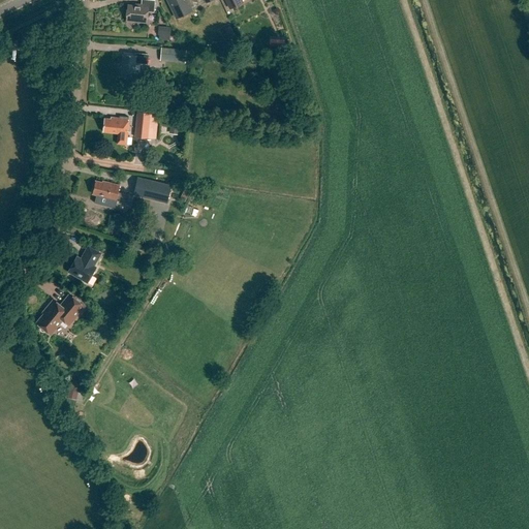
[(128,5),(126,19),(147,21),(148,12),(154,12),(155,1),(147,0),(142,0),(141,6),(128,5)]
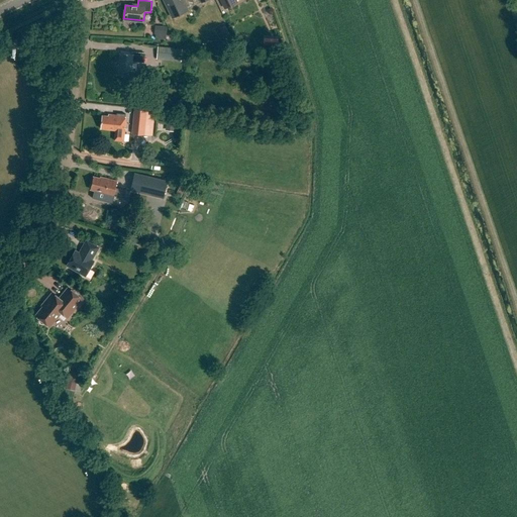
[(188,10),(187,8),(201,1),(202,2),(206,0),(163,0),(173,18),(188,10)]
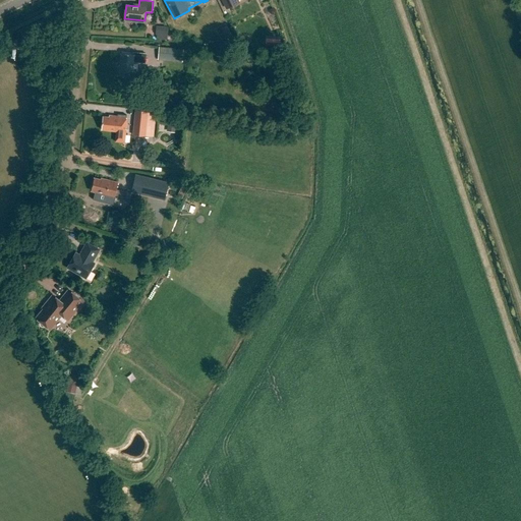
[(222,0),(227,8),(239,3),(237,0),(222,0)]
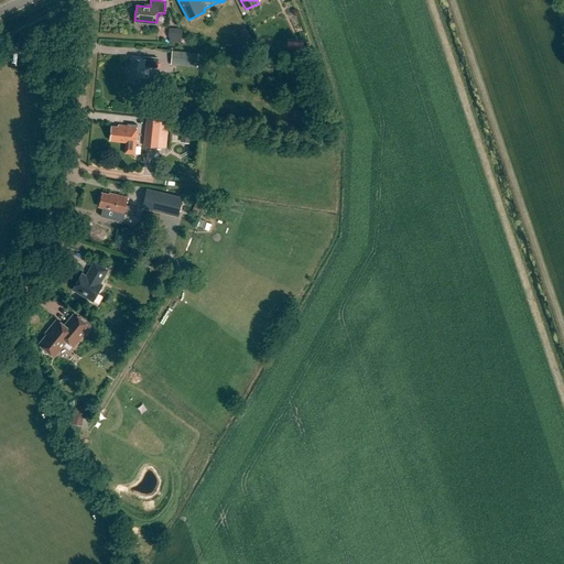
[(145,32),(147,23),(136,22),(134,30),(145,32)]
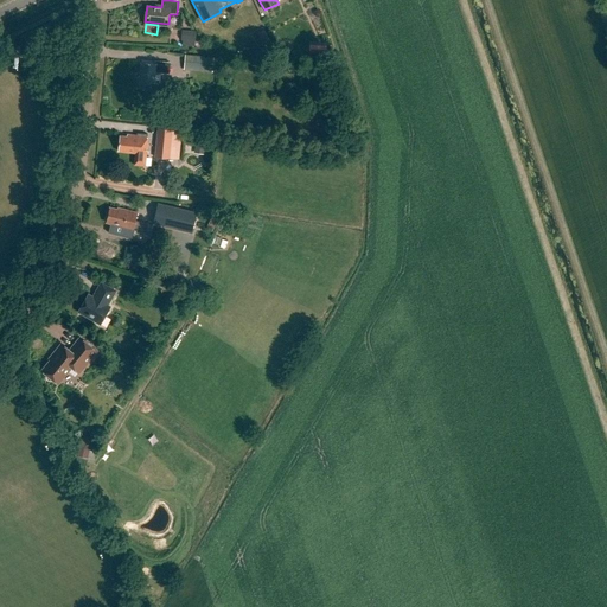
[(263,30),(251,36),(259,50),(270,44),(263,30)]
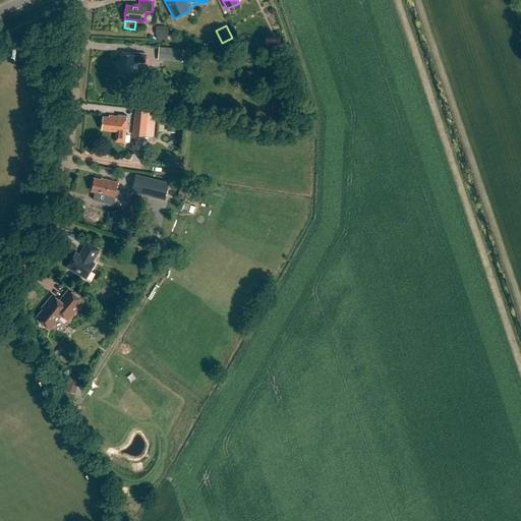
[(158,26),(157,40),(169,40),(170,26),(158,26)]
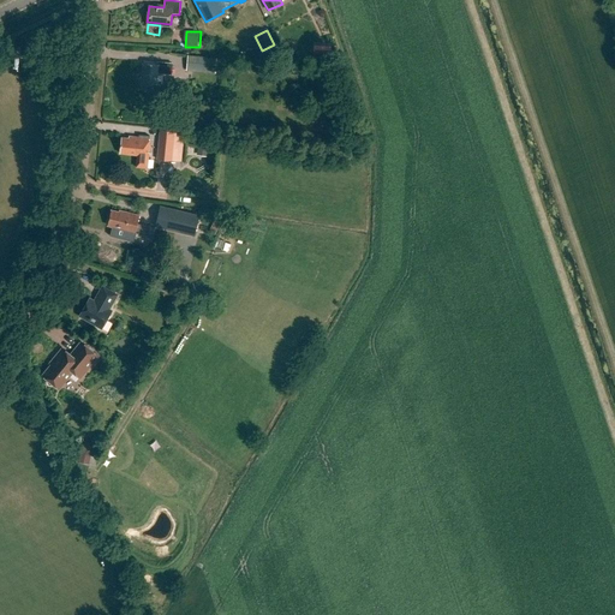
[(186,71),(215,73),(216,59),(187,55),(186,71)]
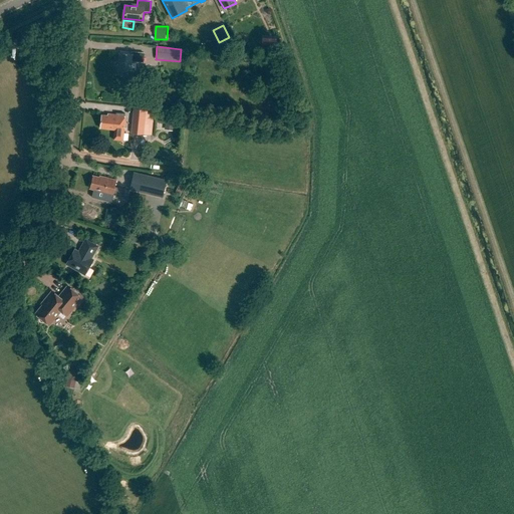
[(118,53),(116,75),(131,76),(132,62),(143,63),(144,53),(131,51),(131,54),(118,53)]
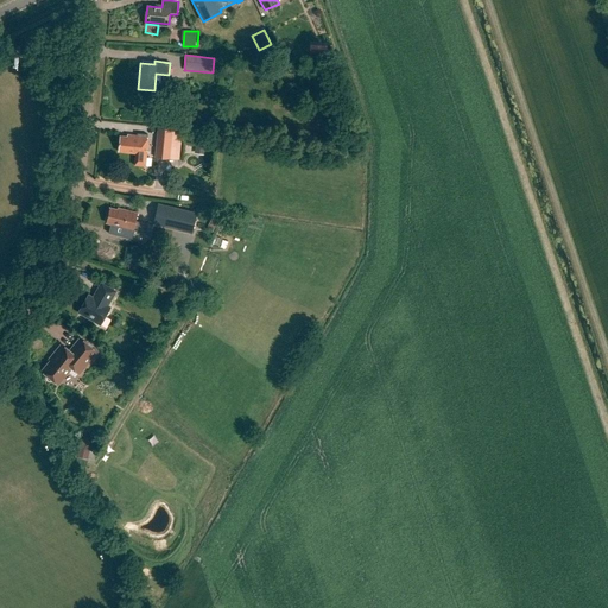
[(158,128),(156,158),(179,160),(183,132),(158,128)]
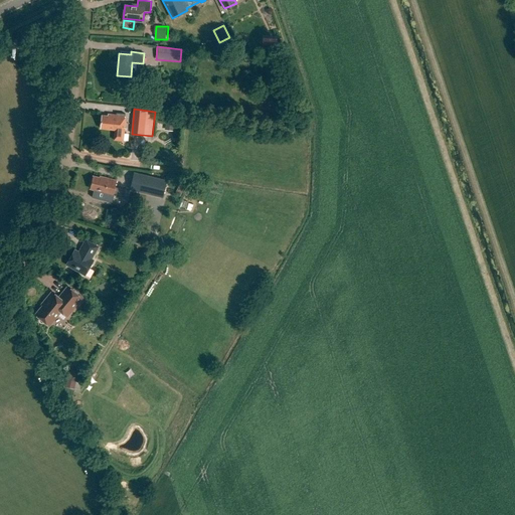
[(124,127),(123,127),(125,114),(116,113),(116,115),(107,114),(107,116),(101,115),(100,128),(114,130),(113,140),(123,141),(124,127)]
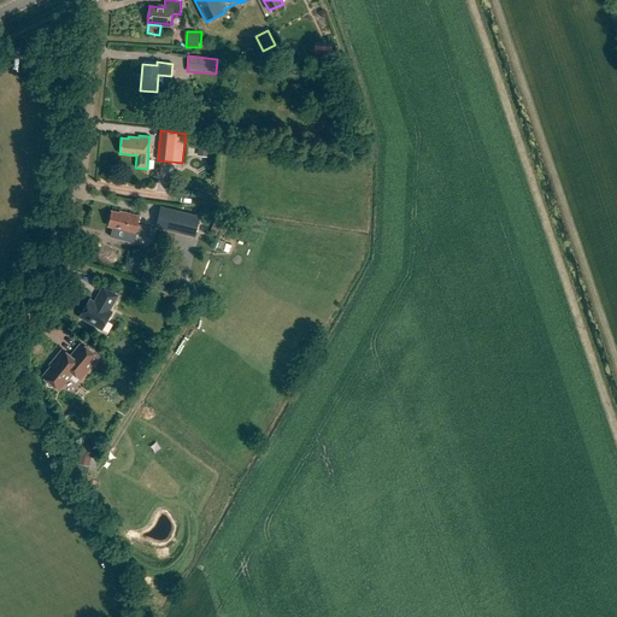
[(176,231),(181,212),(172,210),(171,218),(159,215),(157,227),(176,231)]
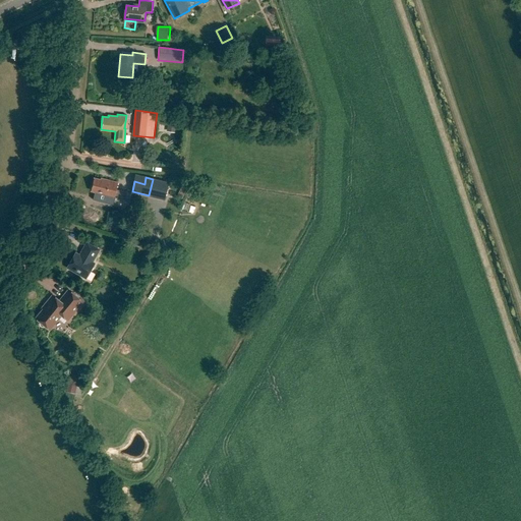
[(116,189),(118,183),(101,179),(100,181),(93,179),(91,191),(98,192),(97,198),(98,201),(101,203),(104,200),(106,194),(115,197),(115,196),(125,198),(127,192),(116,189)]
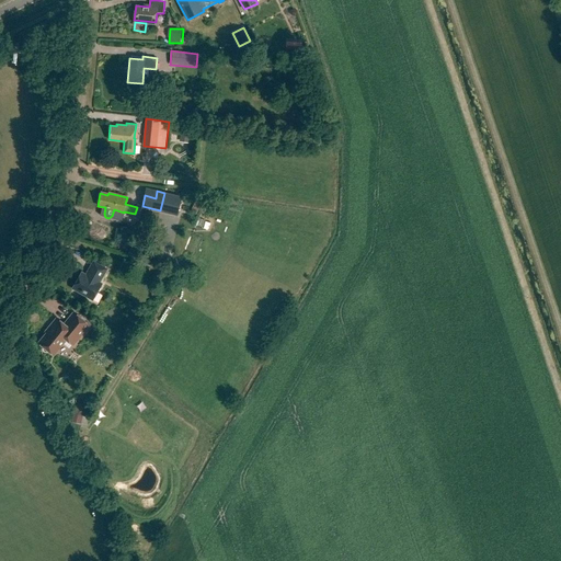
[(193,212),(199,214),(204,202),(197,198),(193,212)]
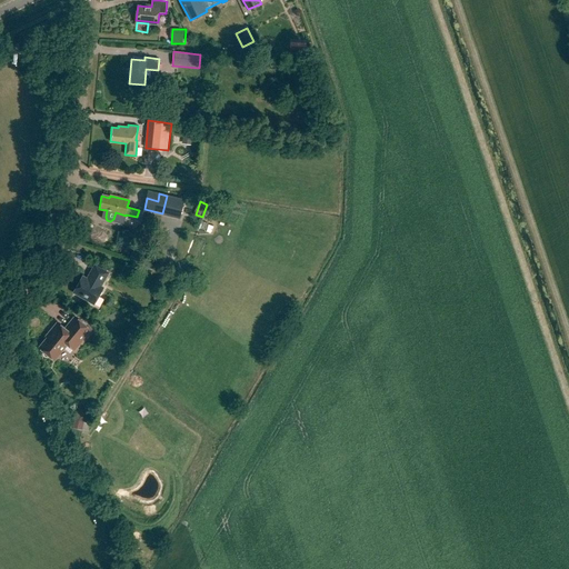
[(81,278),(73,292),(95,305),(103,288),(100,287),(108,273),(95,266),(90,275),(91,275),(88,281),(81,278)]
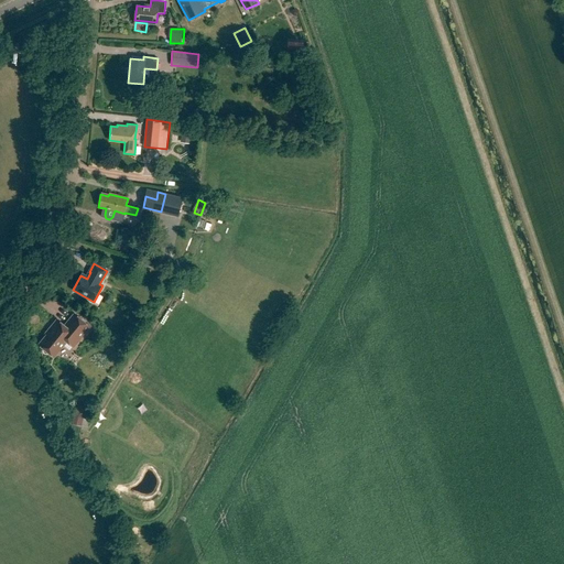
[(42,349),(41,351),(42,354),(43,355),(45,355),(47,354),(52,358),(65,343),(72,348),(88,328),(73,315),(63,327),(55,321),(46,332),(47,333),(38,346),(42,349)]
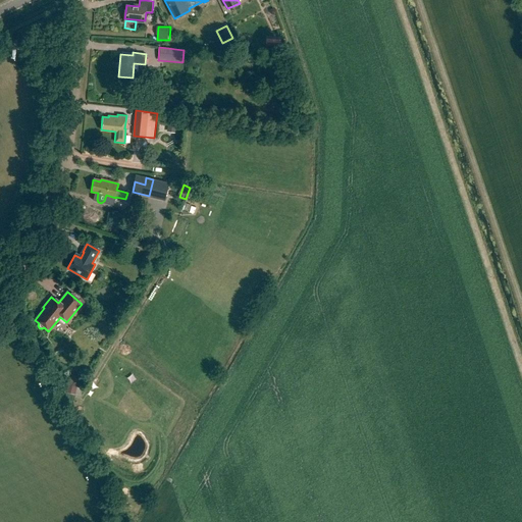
[(69,384),(67,393),(81,396),(83,387),(69,384)]
